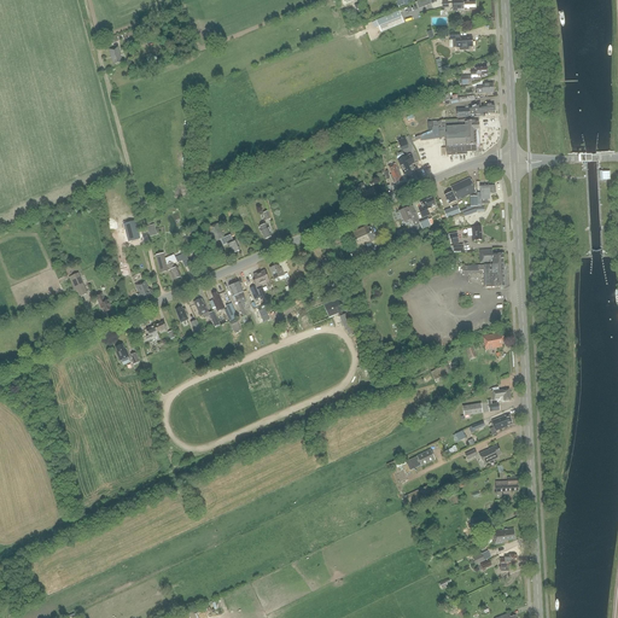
[(453,0),(454,11),(466,11),(471,11),(471,10),(474,10),(474,7),(476,7),(476,6),(473,6),(473,3),(468,3),(468,0),(462,0),(464,1),(460,1),(460,0),(453,0)]
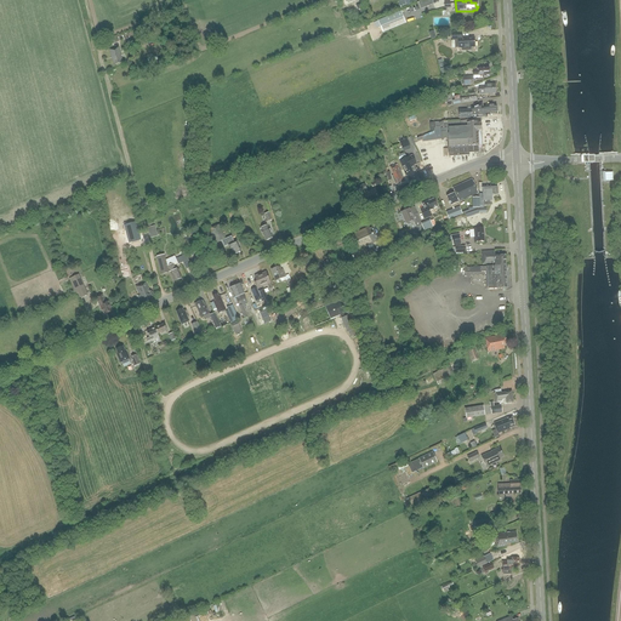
[(400,11),(379,21),(383,32),(405,23),(400,11)]
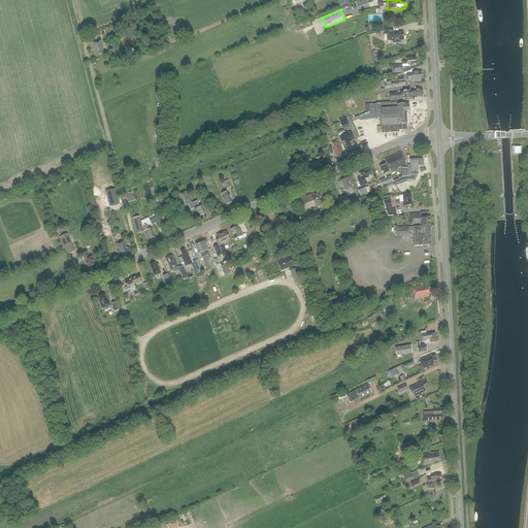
[(91,34),(93,38),(107,33),(108,36),(116,33),(114,32),(124,29),(122,23),(105,29),(105,28),(98,31),(98,32),(91,34)]
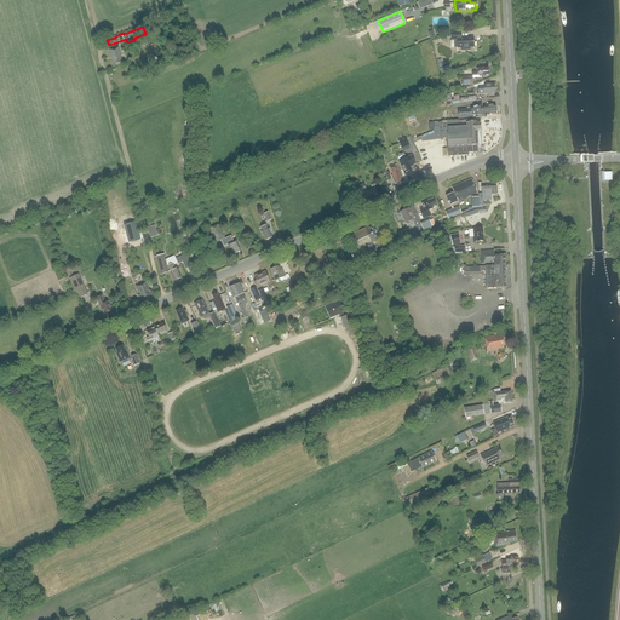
[(461,33),(452,33),(452,40),(454,40),(454,49),(461,47),(461,51),(470,50),(470,47),(475,47),(474,38),(461,38),(461,33)]
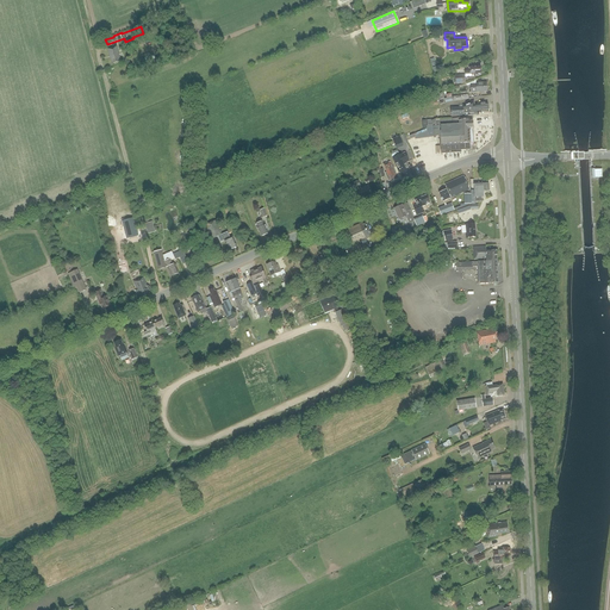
[(112,63),(120,61),(116,45),(107,48),(112,63)]
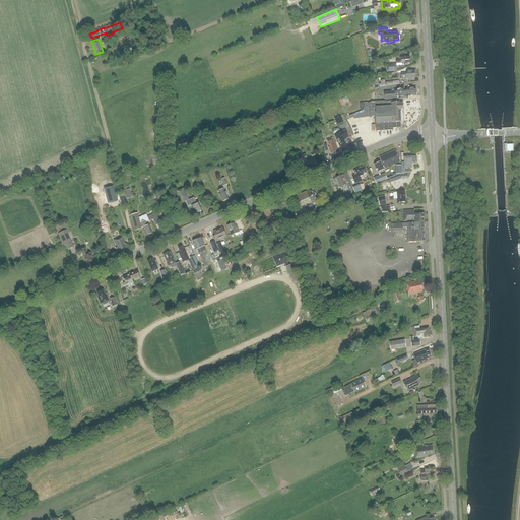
[(397,64),(388,65),(389,72),(397,71),(396,67),(405,67),(405,64),(410,64),(409,60),(410,60),(410,58),(409,58),(409,57),(401,57),(401,61),(397,61),(397,64)]
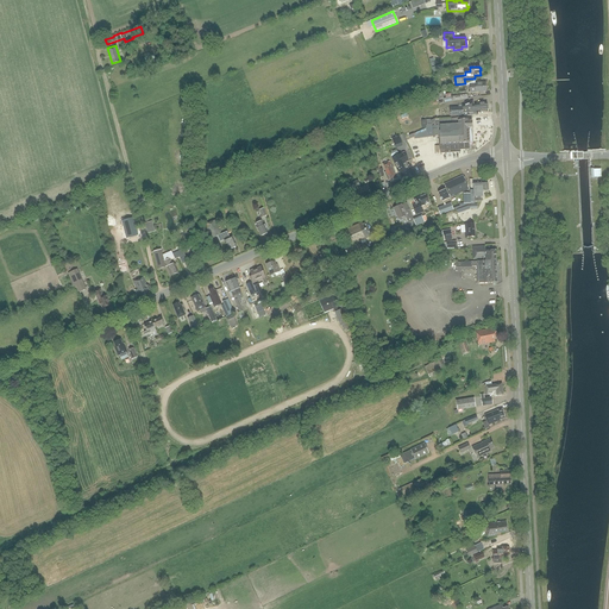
[(470,92),(476,92),(487,92),(485,82),(476,82),(476,85),(470,85),(470,92)]
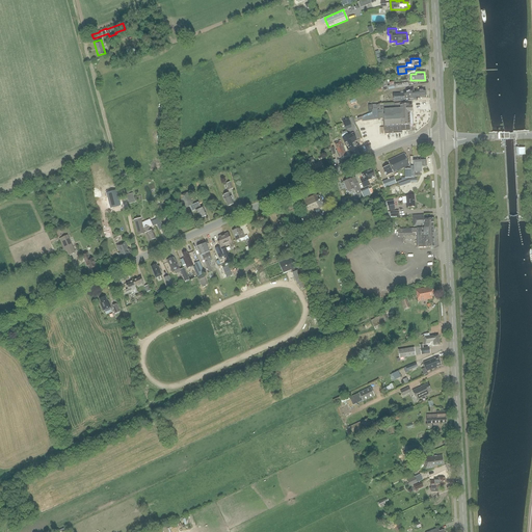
[(414,89),(403,94),(394,95),(394,102),(418,100),(417,98),(426,98),(425,89),(418,90),(418,91),(414,91),(414,89)]
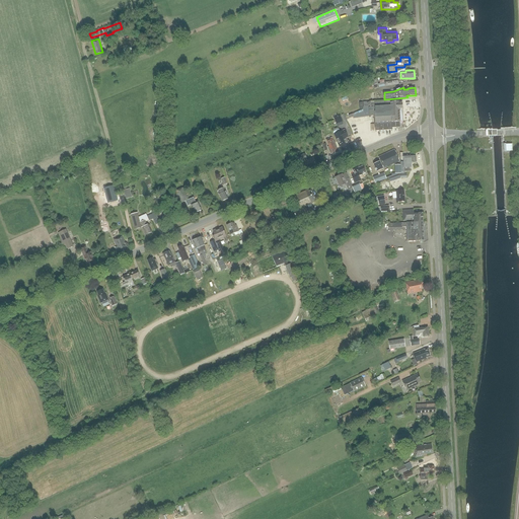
[(399,127),(399,121),(401,121),(401,108),(402,108),(402,102),(399,103),(399,101),(392,102),(392,106),(375,107),(375,112),(374,112),(375,131),(392,130),(392,128),(399,127)]
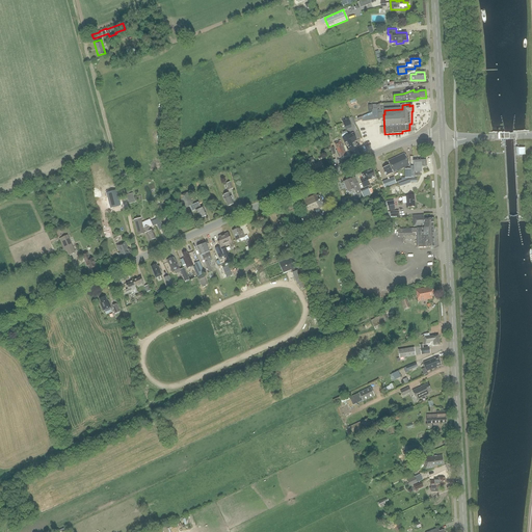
[(378,120),(377,110),(372,111),(372,112),(373,114),(363,118),(362,120),(363,120),(363,122),(378,120)]
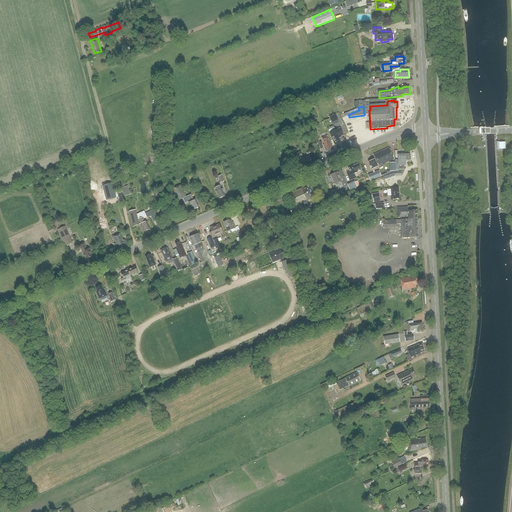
[(331,115),(333,124),(339,123),(337,114),(331,115)]
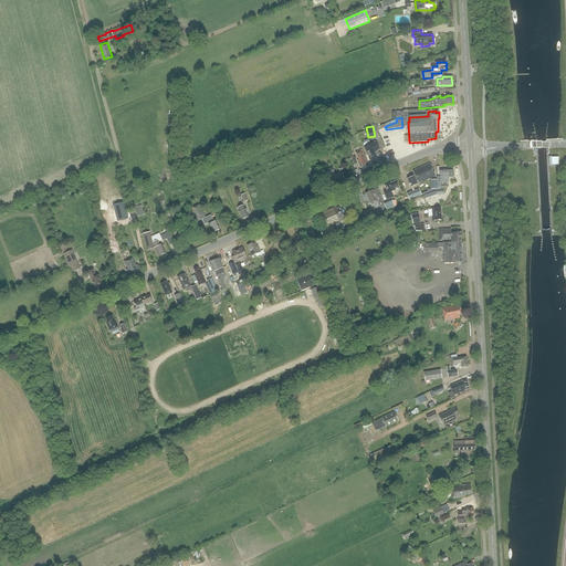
[(369,145),(364,147),(369,160),(370,159),(373,165),(379,161),(378,159),(380,159),(377,150),(379,149),(376,142),(373,144),(373,146),(370,147),(369,145)]
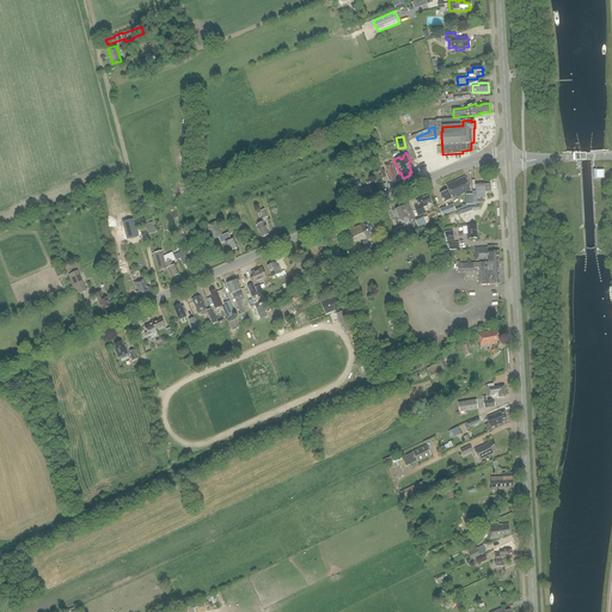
[(391,163),(385,165),(390,176),(387,176),(390,181),(391,181),(392,182),(399,179),(392,163),(391,163)]
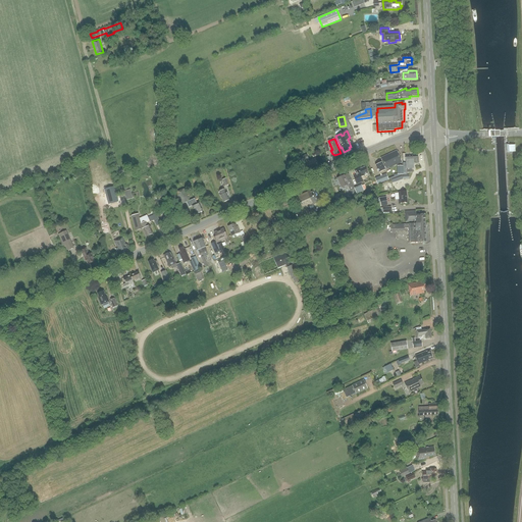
[(382,162),(376,165),(377,169),(377,170),(378,171),(379,171),(379,172),(386,170),(386,169),(403,162),(398,151),(380,158),(382,162)]
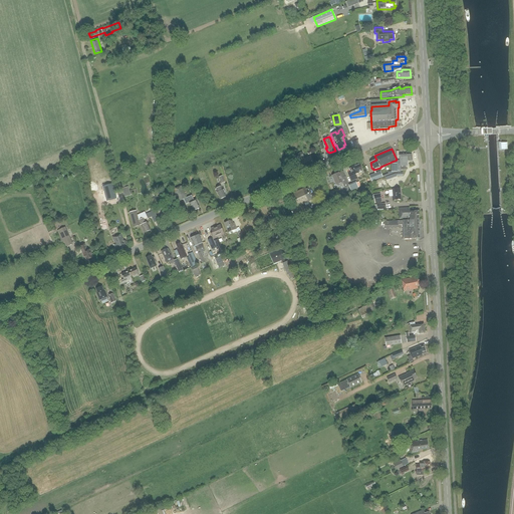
[(302,153),(294,156),(296,161),(301,159),(301,160),(298,162),(301,170),(307,167),(306,166),(313,163),(310,157),(305,159),(305,160),(304,157),(302,153)]
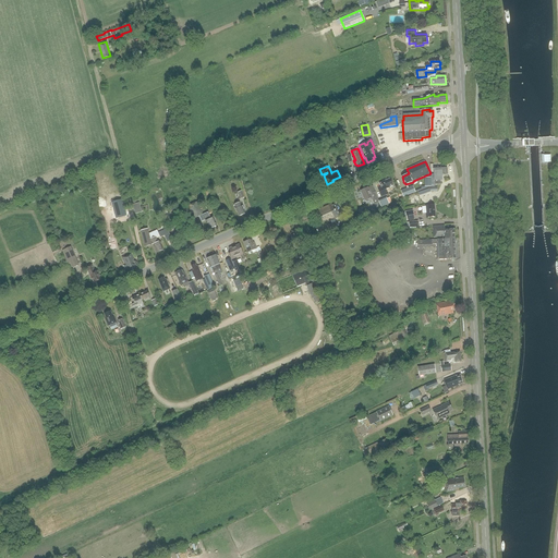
[(435,178),(432,179),(432,185),(435,184),(435,181),(441,181),(441,176),(447,176),(447,168),(441,168),(441,167),(438,168),(438,169),(435,169),(435,178)]
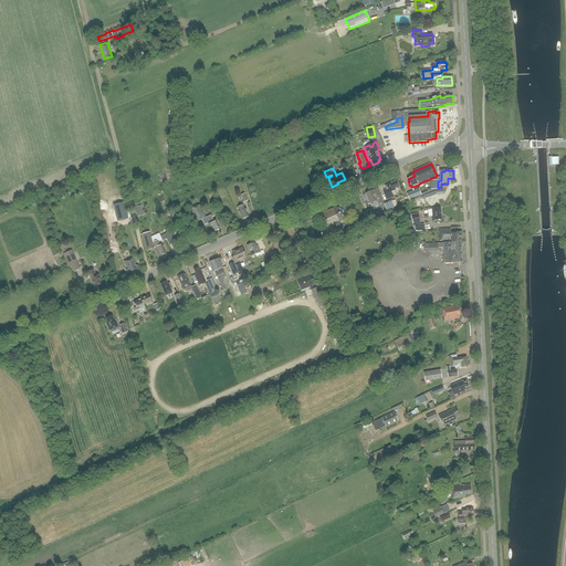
[(384,194),(387,199),(392,197),(390,192),(395,190),(395,189),(398,188),(396,181),(391,182),(391,181),(385,185),(387,191),(384,194)]
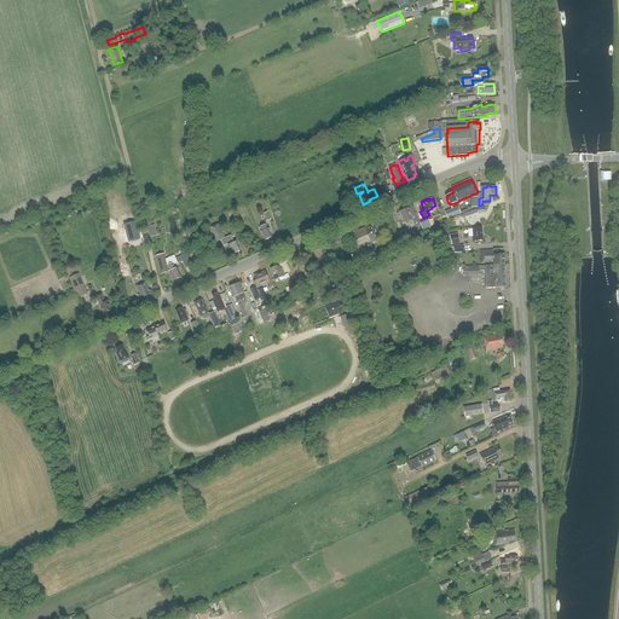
[(458,206),(445,212),(447,219),(462,213),(458,206)]
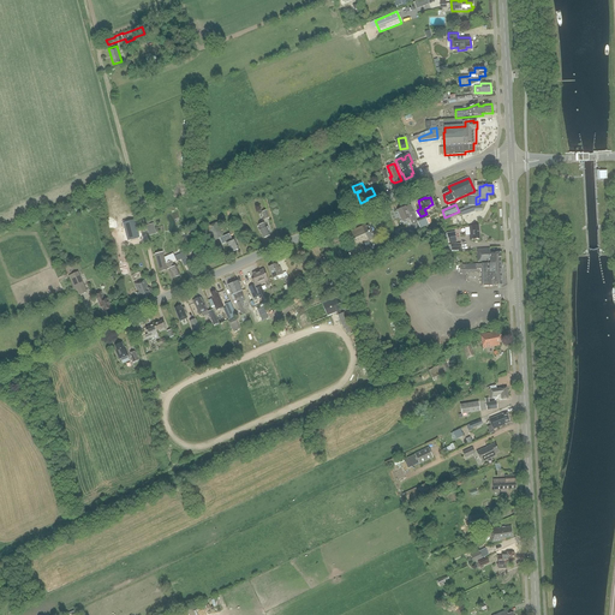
[(412,225),(415,231),(419,228),(412,213),(408,214),(405,207),(398,210),(402,221),(404,221),(404,222),(405,221),(405,220),(410,219),(412,225)]
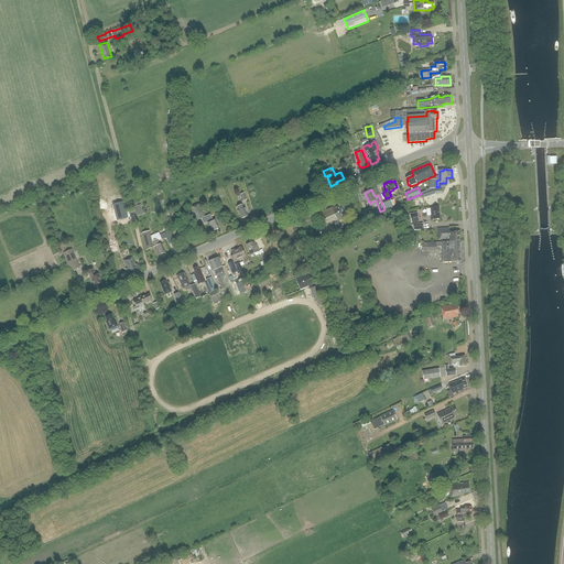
[(390,199),(382,203),(386,209),(393,206),(390,199)]
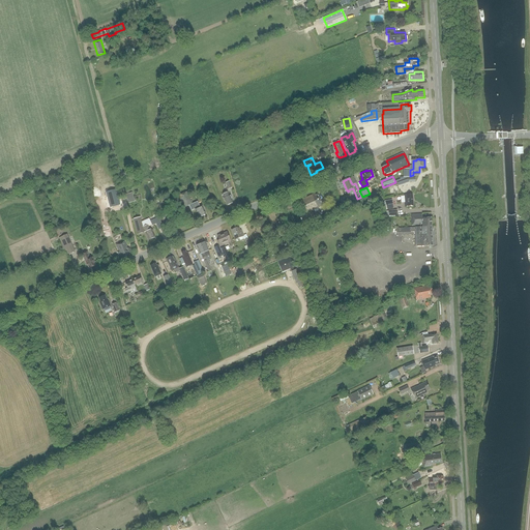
[(106,192),(111,207),(120,205),(116,188),(106,192)]
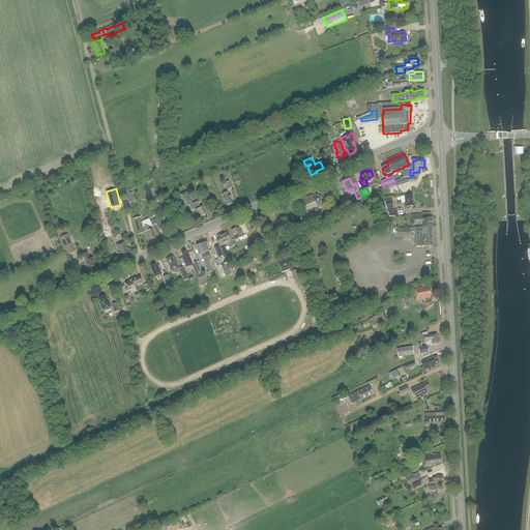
[(155,190),(147,192),(149,200),(156,198),(155,190)]
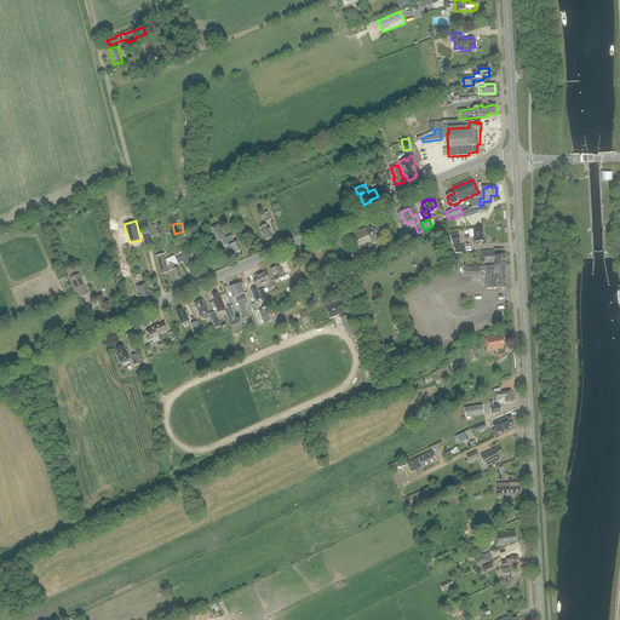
[(151,237),(159,235),(156,224),(149,227),(151,237)]
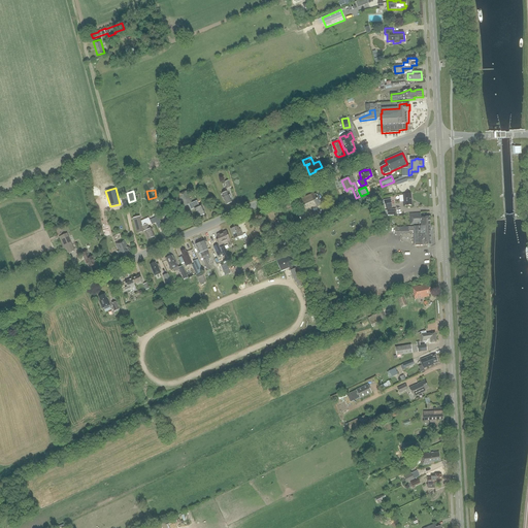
[(178,195),(184,207),(193,203),(187,191),(178,195)]
